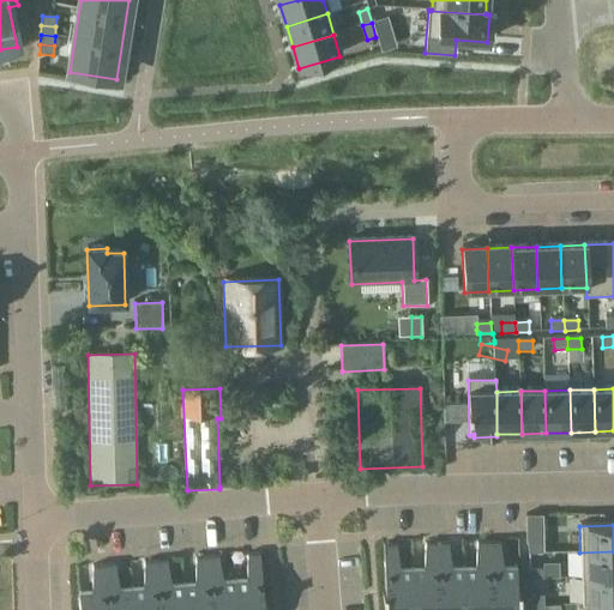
[(542,543),(528,544),(528,554),(542,554),(542,543)]
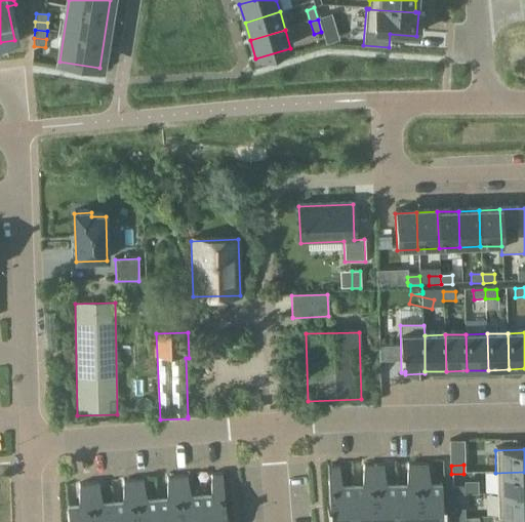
[(406,487),(396,487),(397,512),(418,511),(417,466),(408,466),(406,487)]
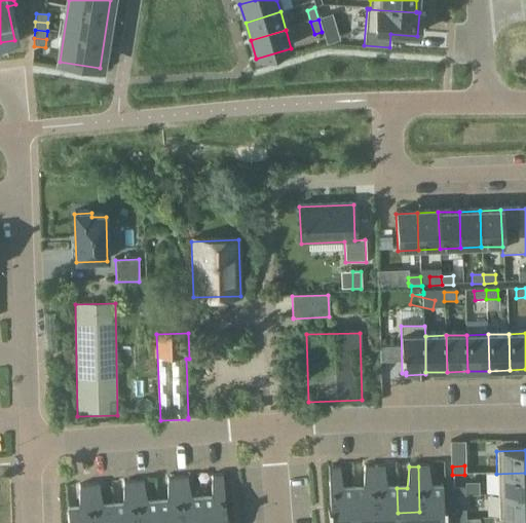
[(428,467),(418,467),(419,512),(445,511),(445,508),(443,508),(442,487),(431,487),(428,467)]
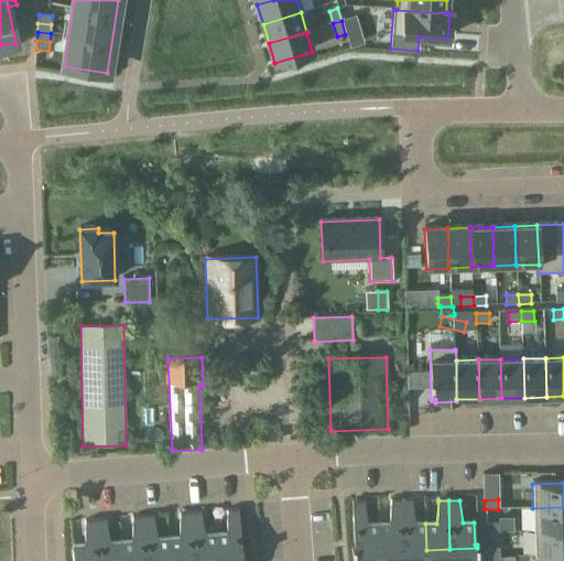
[(389,525),(378,525),(379,551),(402,550),(401,502),(391,502),(389,525)]
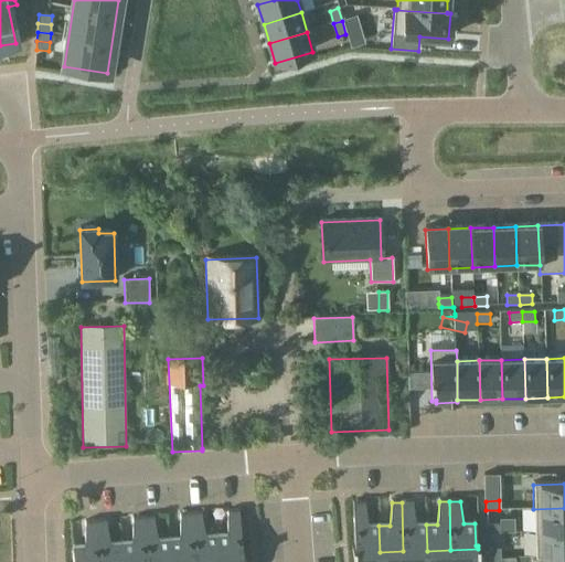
[(413,502),(402,502),(403,551),(427,551),(426,525),(416,525),(413,502)]
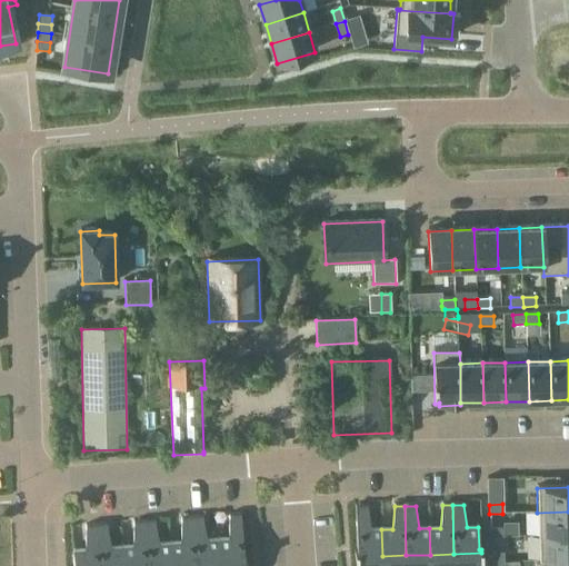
[(357,553),(355,553),(355,555),(355,556),(382,556),(381,529),(370,529),(367,507),(356,507),(357,553)]
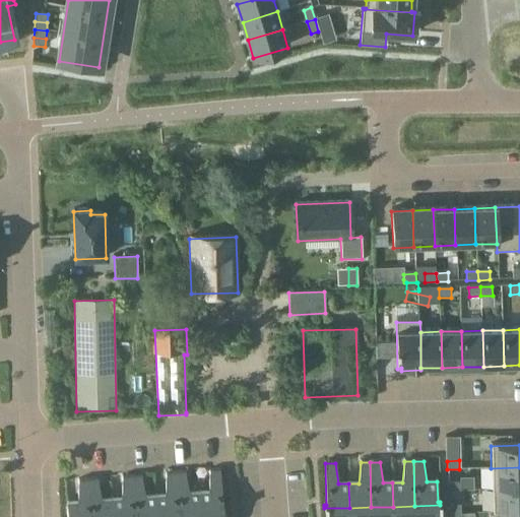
[(519,467),(491,468),(492,491),(519,490),(519,467)]
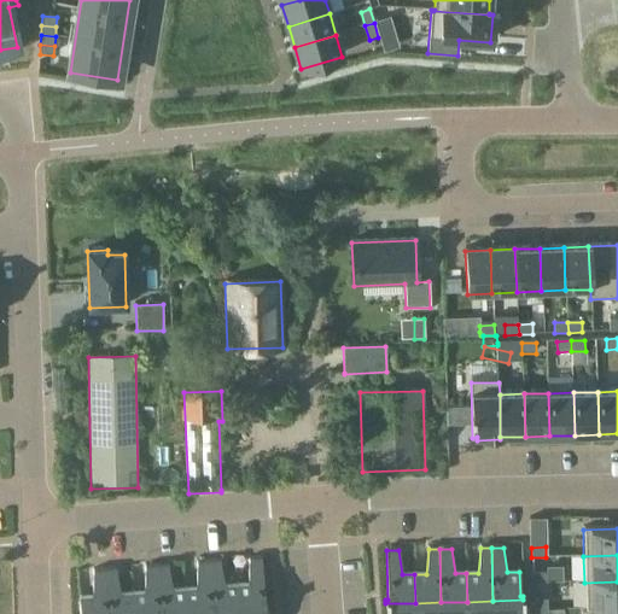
[(248,583),(235,584),(238,613),(268,612),(268,607),(266,607),(262,559),(249,560),(248,583)]
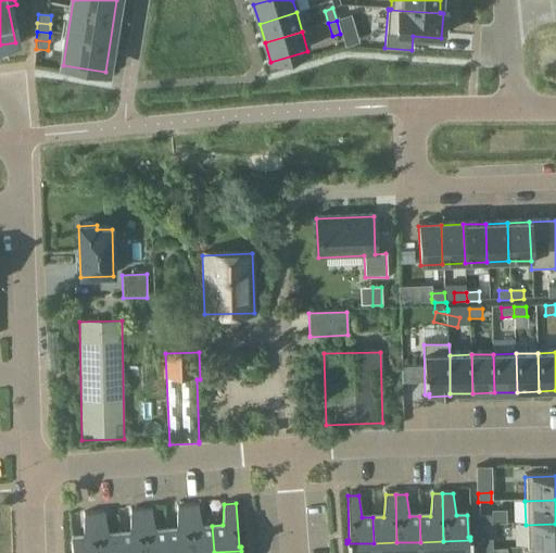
[(198,506),(187,507),(191,552),(214,552),(212,526),(202,527),(198,506)]
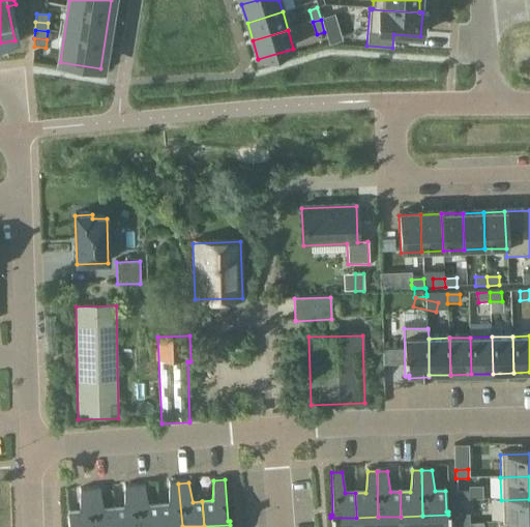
[(168,503),(157,504),(159,526),(182,526),(178,484),(169,484),(168,503)]
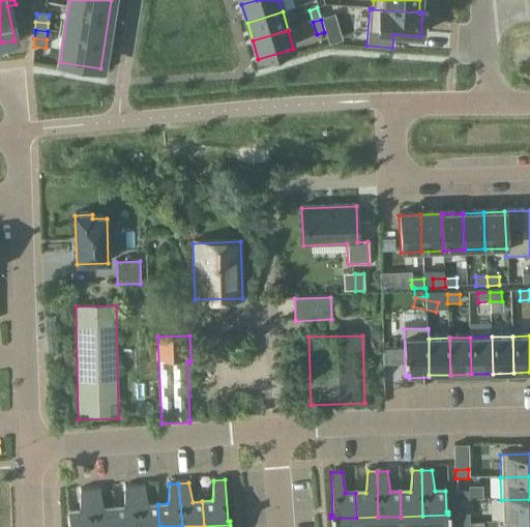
[(144,486),(134,487),(137,526),(159,526),(157,504),(148,505),(144,486)]
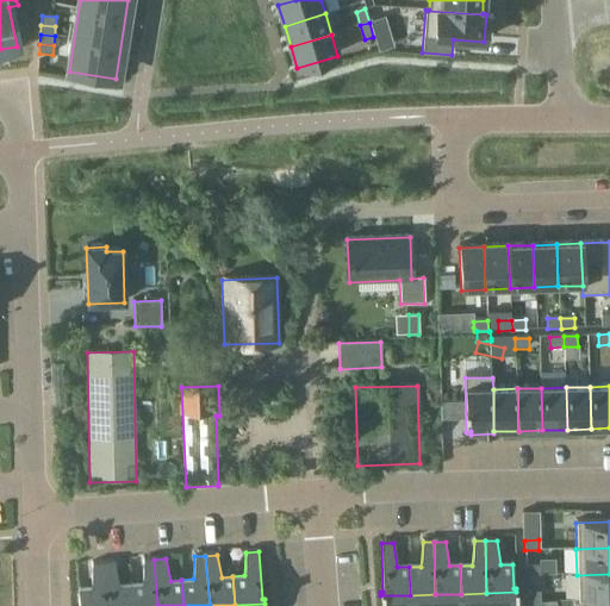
[(142,583),(130,583),(131,605),(157,605),(154,560),(143,561),(142,583)]
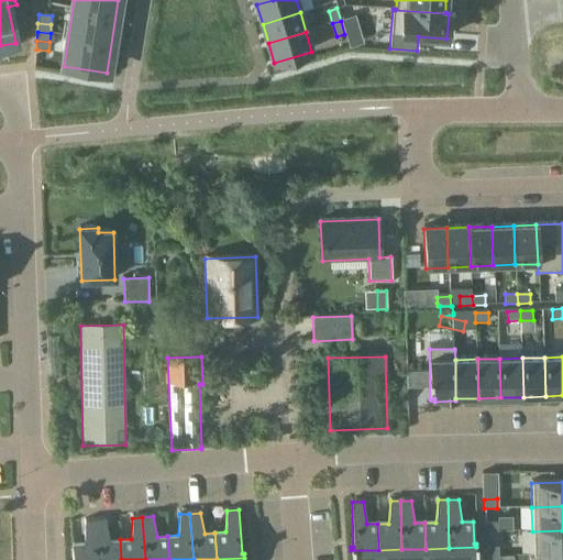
[(98,559),(95,520),(85,522),(84,542),(72,544),(73,559),(98,559)]
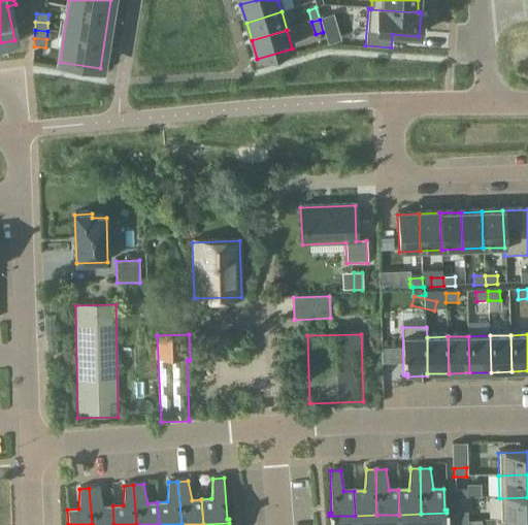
[(99,488),(89,488),(92,524),(113,524),(112,505),(102,506),(99,488)]
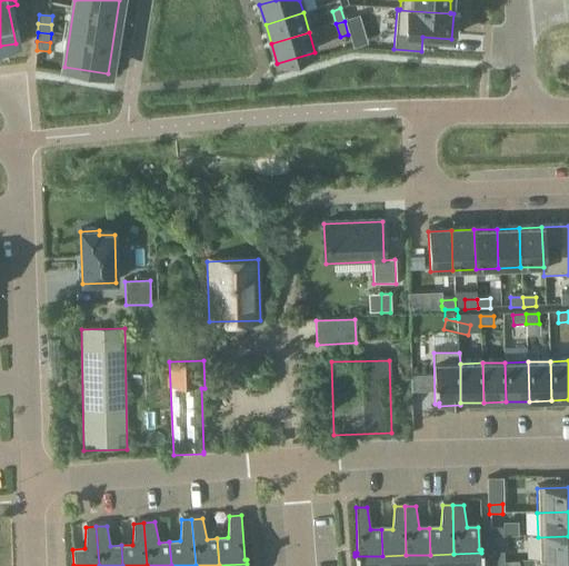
[(503,528),(490,528),(490,538),(503,538),(503,528)]
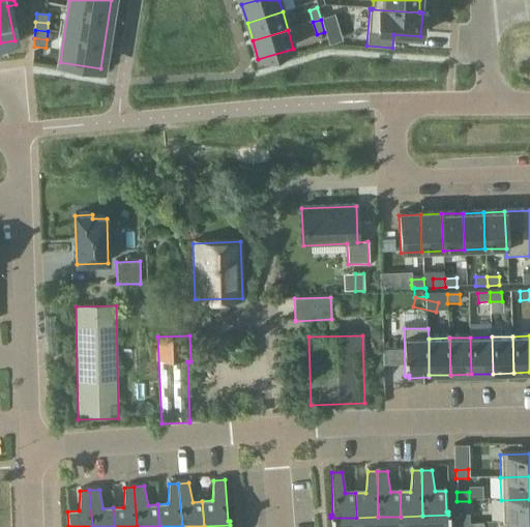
[(529,499),(501,500),(501,522),(529,521),(529,499)]
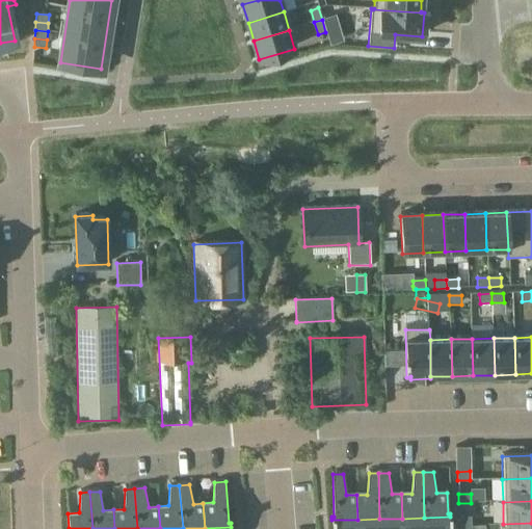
[(450,517),(424,518),(424,528),(448,528),(448,521),(450,521),(450,518),(450,517)]
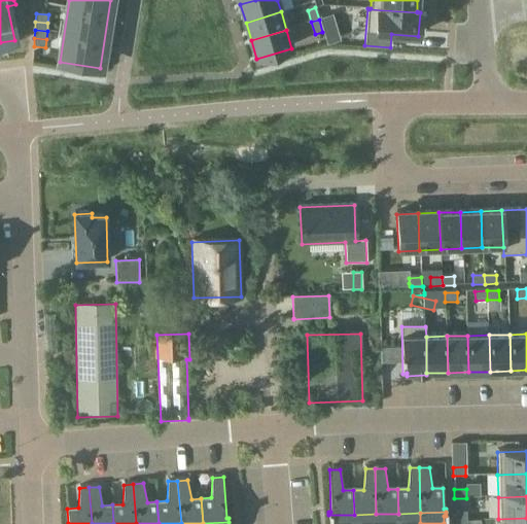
[(466,512),(454,512),(455,520),(467,520),(466,512)]
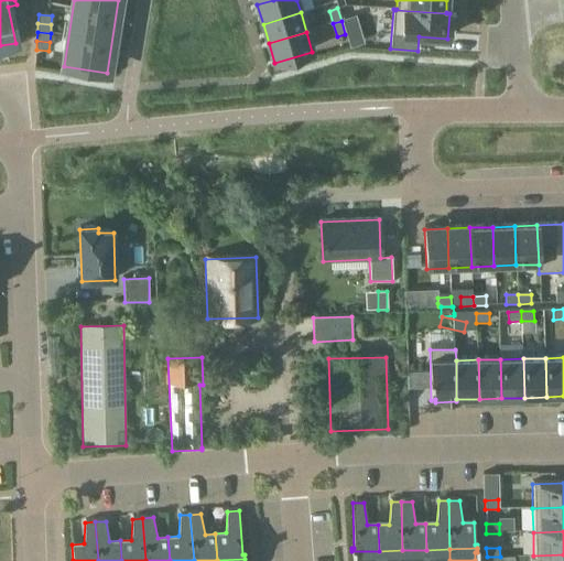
[(449,560),(449,549),(426,550),(425,560),(449,560)]
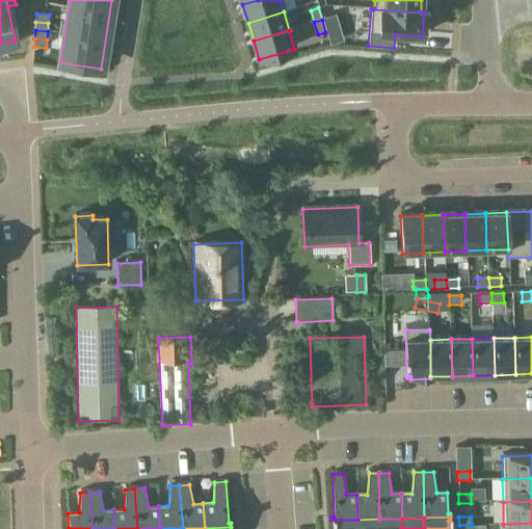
[(379,528),(379,519),(357,520),(356,528),(379,528)]
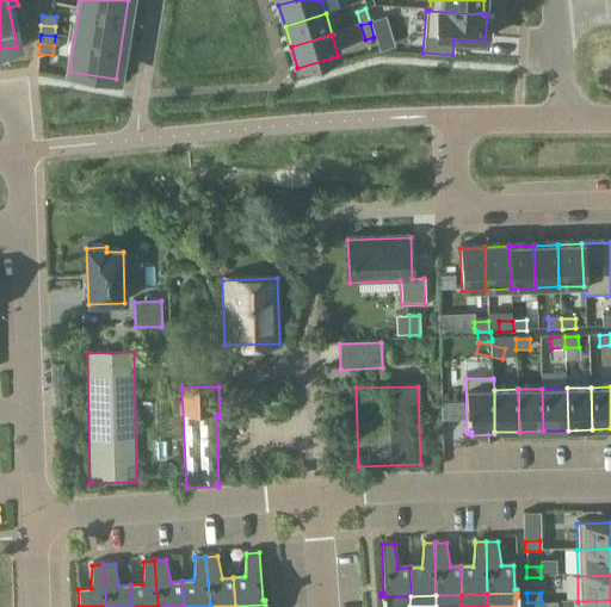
[(461,606),(462,595),(436,595),(436,606),(461,606)]
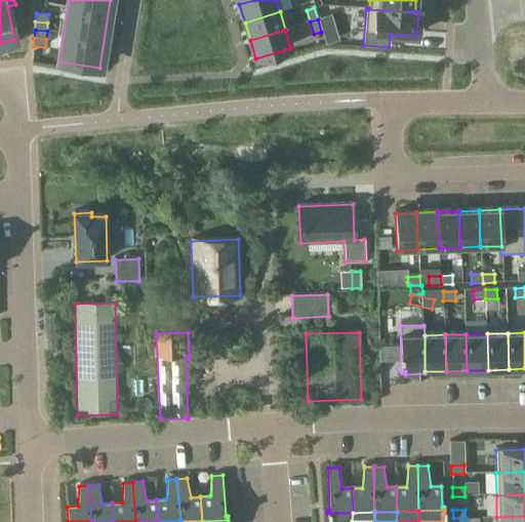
[(352,521),(353,513),(327,513),(327,517),(329,517),(329,521),(352,521)]
